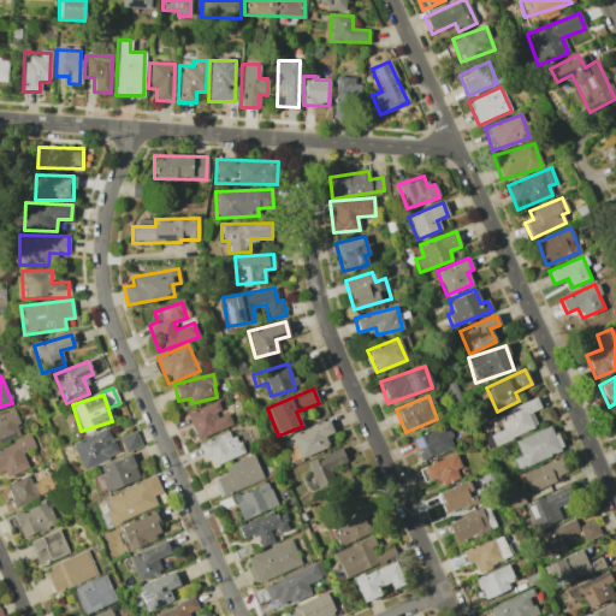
[(498,414),(503,428),(490,434),(493,444),(537,427),(531,412),(539,408),(537,400),(498,414)]
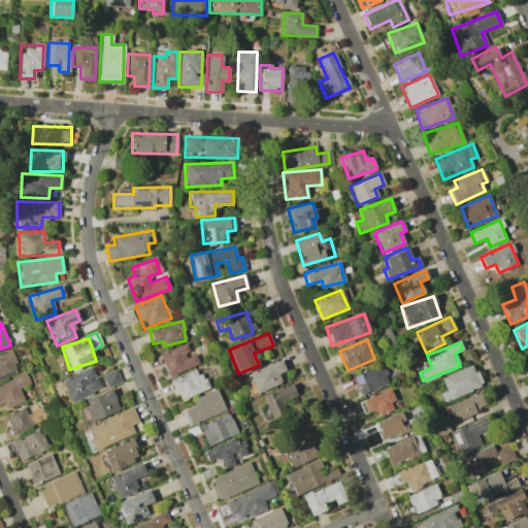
[(159,353),(167,375),(198,365),(194,353),(190,354),(186,343),(159,353)]
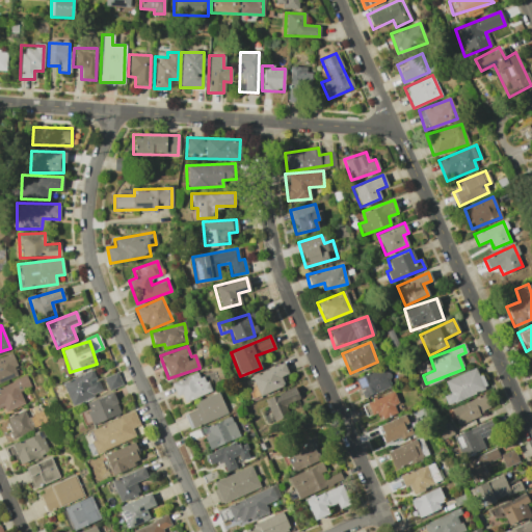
[(0,358),(0,381),(19,376),(11,355),(0,358)]
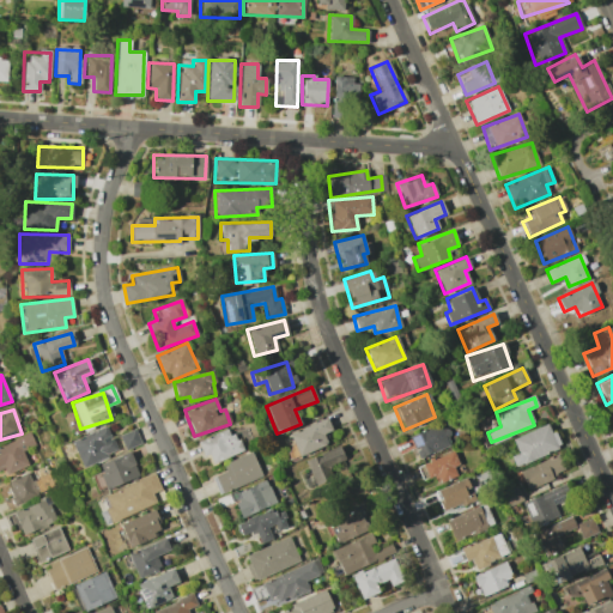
[(322,434),(331,430),(326,417),(289,432),(298,456),(327,444),(322,434)]
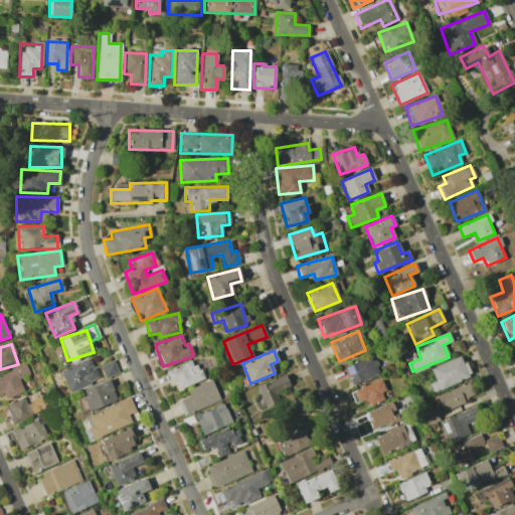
[(352,385),(378,371),(370,354),(343,368),(352,385)]
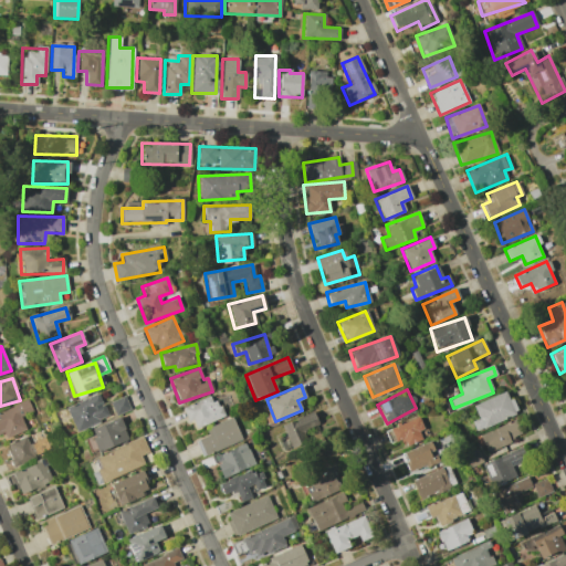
[(471,421),(475,430),(516,413),(506,390),(472,406),(478,419),(471,421)]
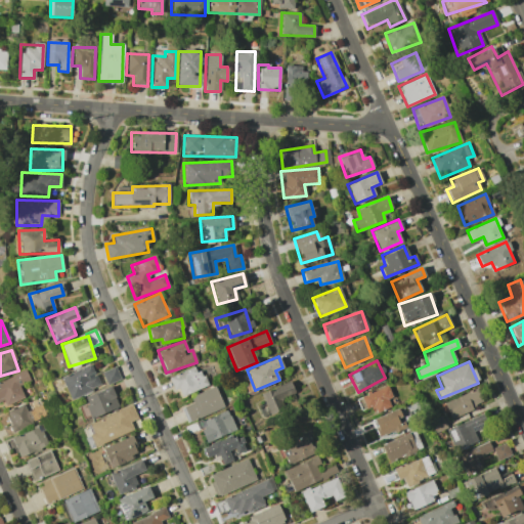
[(69,398),(99,388),(92,365),(61,376),(69,398)]
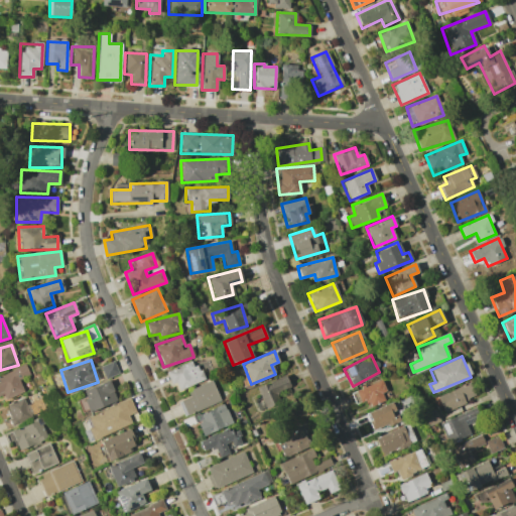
[(165,371),(170,384),(175,383),(177,389),(202,381),(195,360),(165,371)]
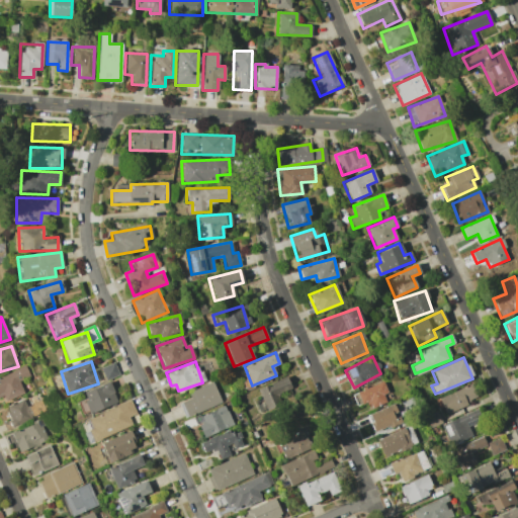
[(105,380),(118,375),(113,362),(100,367),(105,380)]
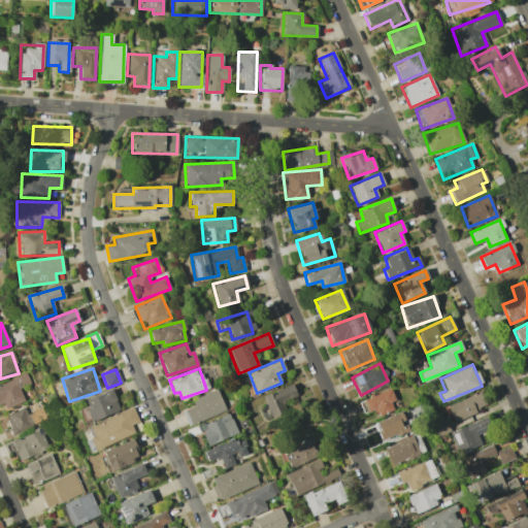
[(0,403),(2,403),(4,408),(24,401),(19,388),(30,384),(26,373),(0,384),(0,403)]
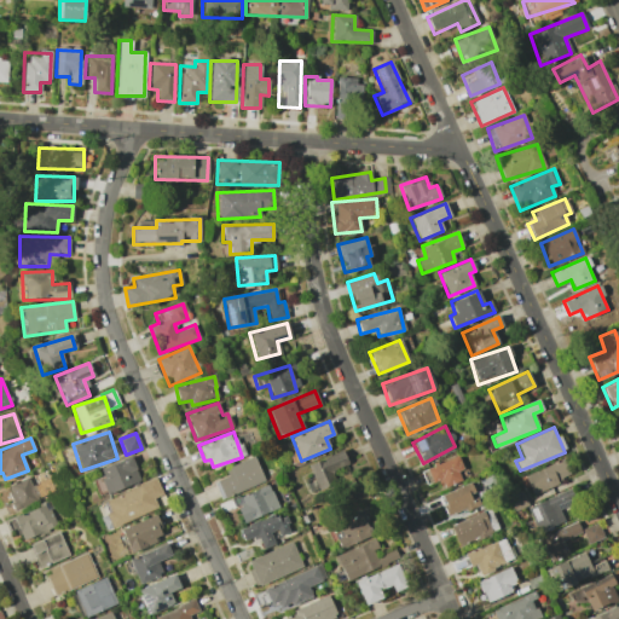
[(347,464),(342,451),(306,463),(314,487),(334,480),(330,470),(347,464)]
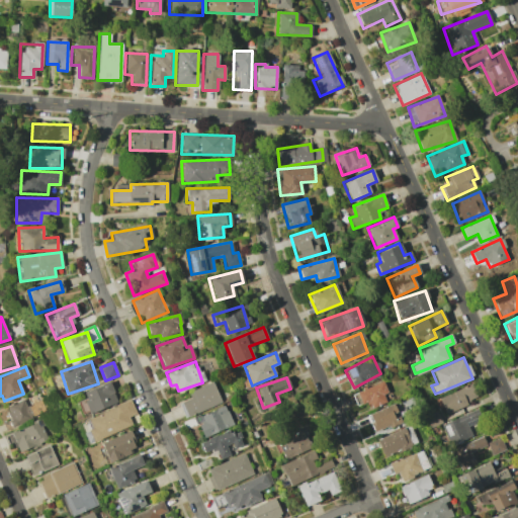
[(84,416),(117,401),(108,381),(83,393),(86,399),(78,403),(84,416)]
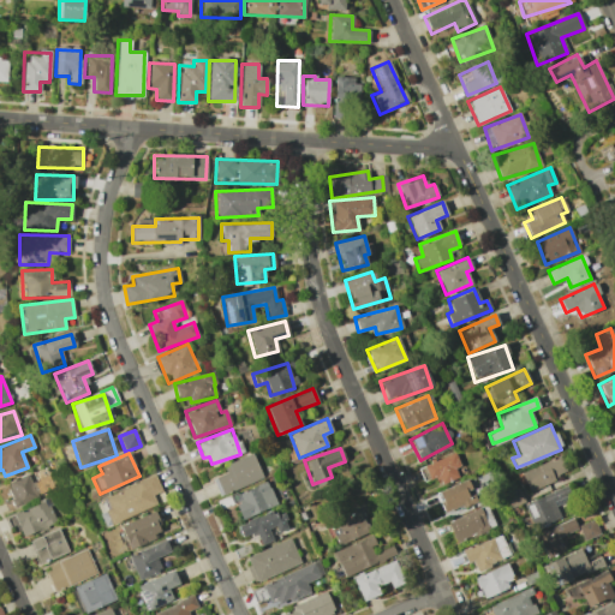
[(221,495),(262,478),(252,453),(221,466),(224,473),(214,477),(221,495)]
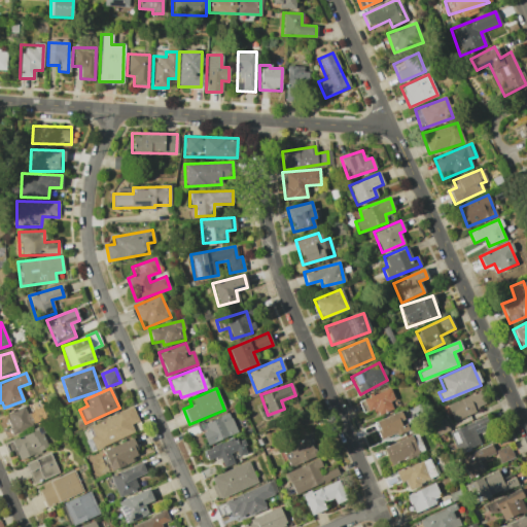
[(357,399),(362,413),(373,409),(375,415),(394,409),(388,389),(357,399)]
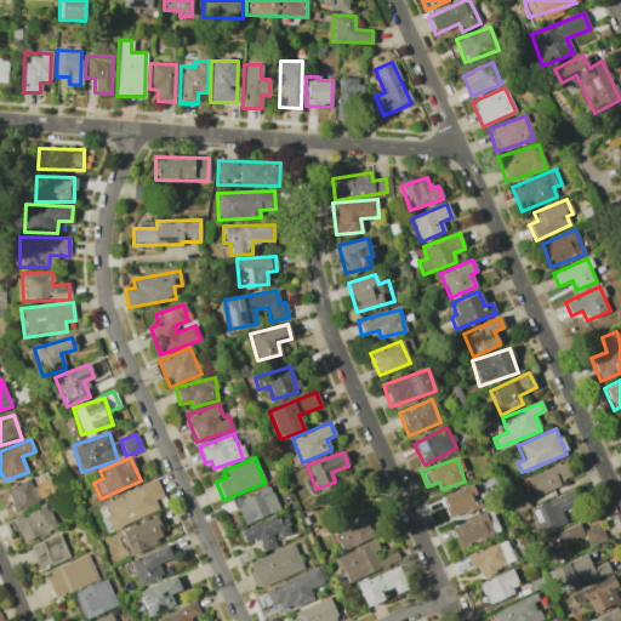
[(573,479),(565,461),(524,478),(531,496),(573,479)]
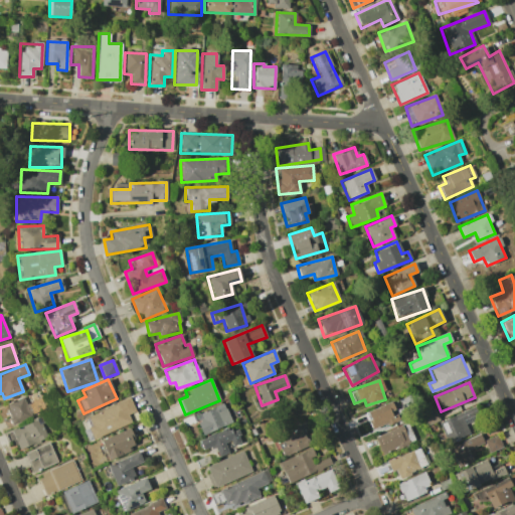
[(9,425),(30,418),(24,397),(2,404),(9,425)]
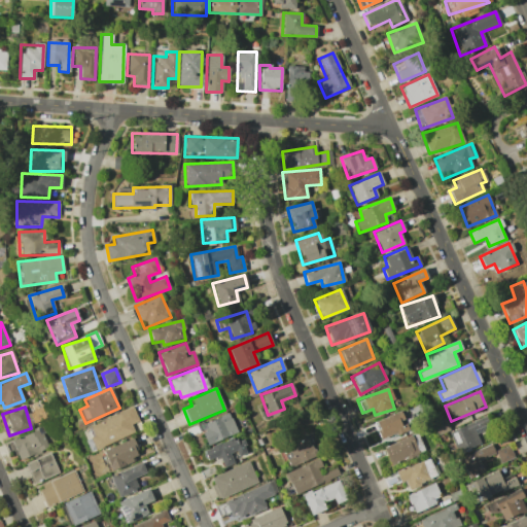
[(95,449),(134,432),(131,424),(138,421),(133,408),(85,427),(95,449)]
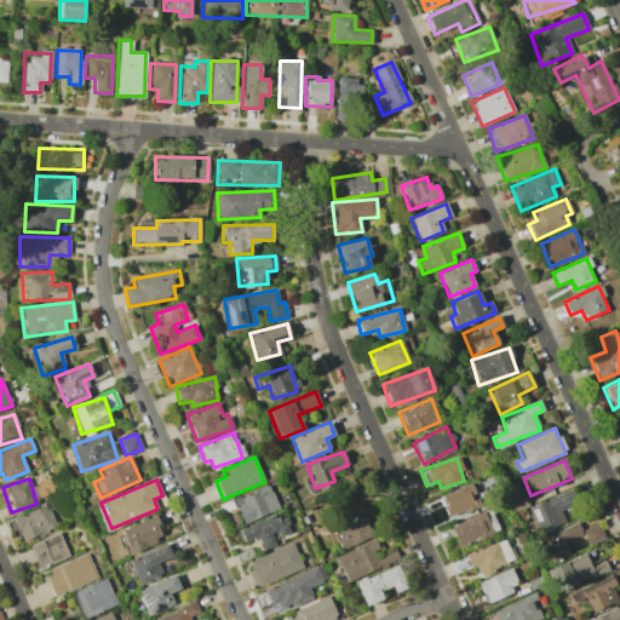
[(447,517),(478,507),(471,484),(440,494),(447,517)]
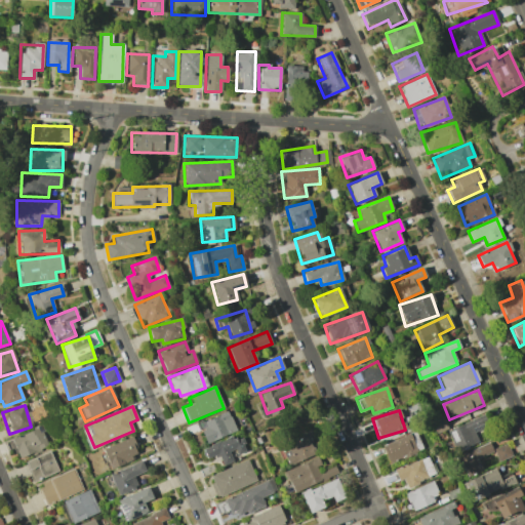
[(205,443),(236,431),(228,411),(197,423),(205,443)]
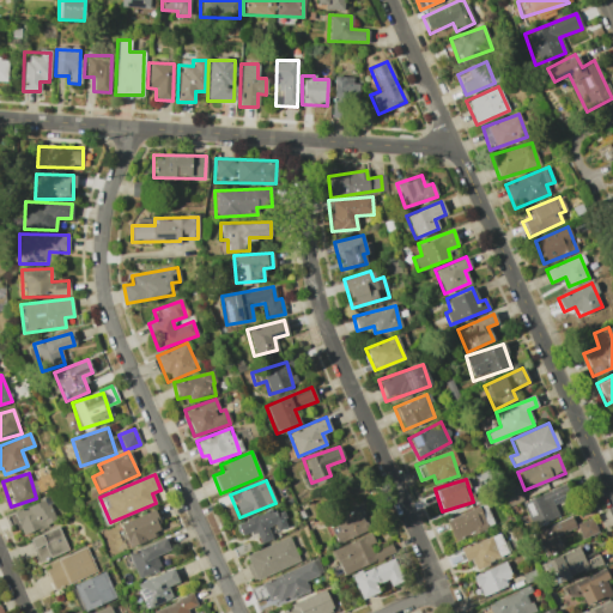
[(522,502),(532,527),(558,516),(553,504),(570,497),(565,484),(522,502)]
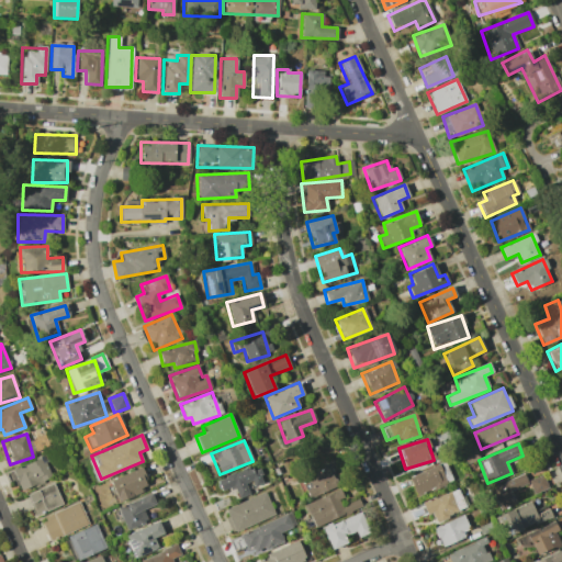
[(11,469),(19,490),(52,479),(43,457),(11,469)]
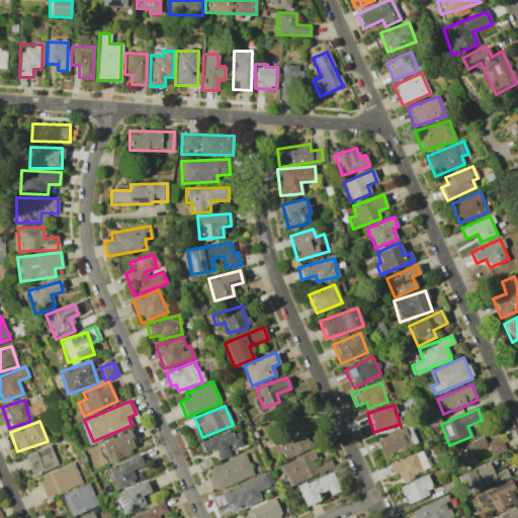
[(274,439),(283,459),(312,447),(303,427),(274,439)]
